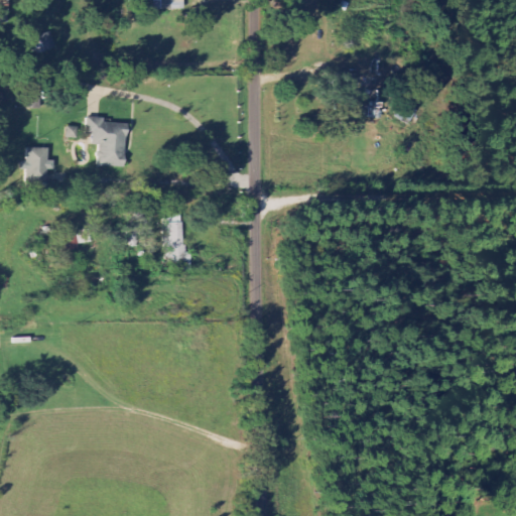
[(153,0),(154,10),(184,10),(183,0),(153,0)]
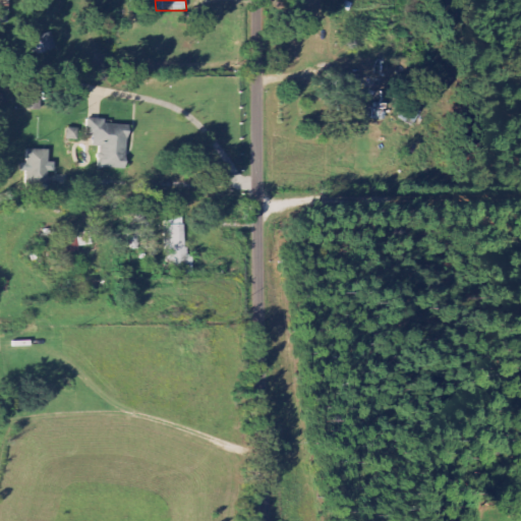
[(125,169),(127,125),(104,124),(104,119),(87,118),(85,136),(93,136),(93,148),(99,148),(98,168),(125,169)]
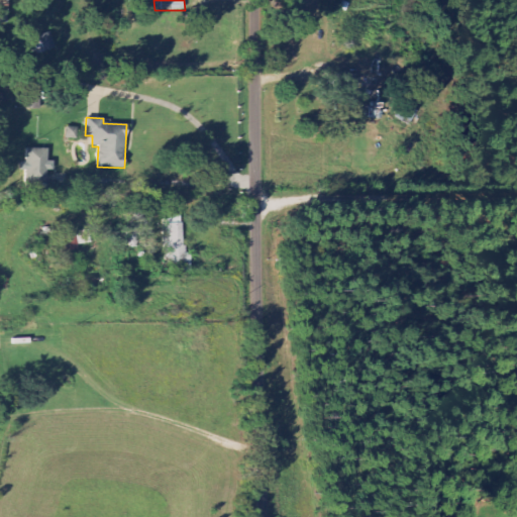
[(78,139),(78,127),(66,127),(66,139),(78,139)]
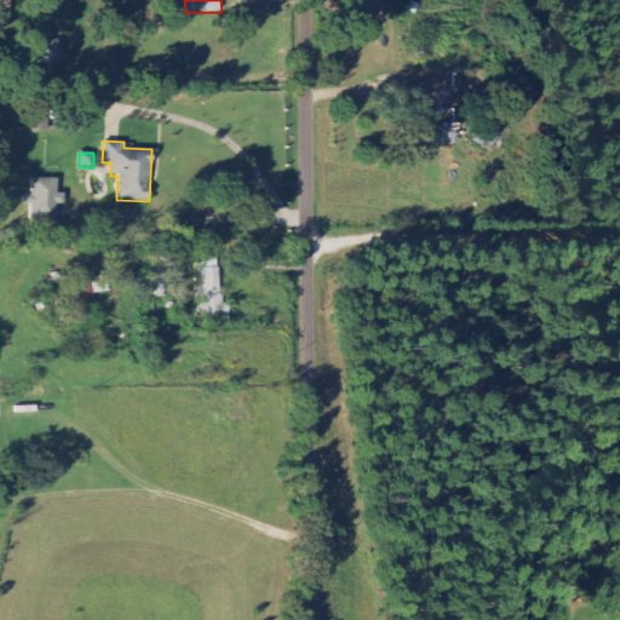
[(56,205),(64,205),(65,194),(57,194),(57,179),(32,178),(32,195),(27,195),(27,220),(55,222),(56,205)]
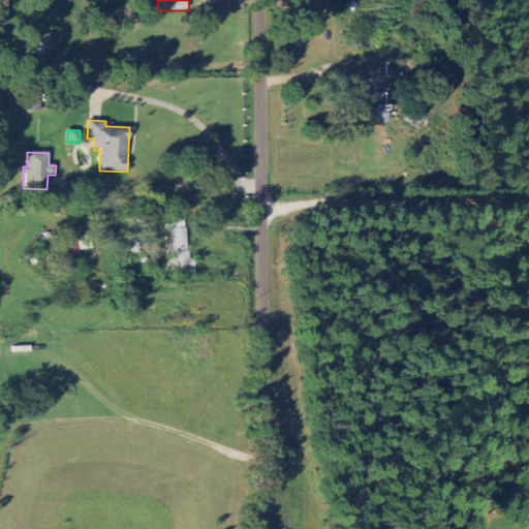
[(194,259),(188,259),(187,227),(167,228),(168,271),(184,270),(184,279),(195,279),(194,259)]
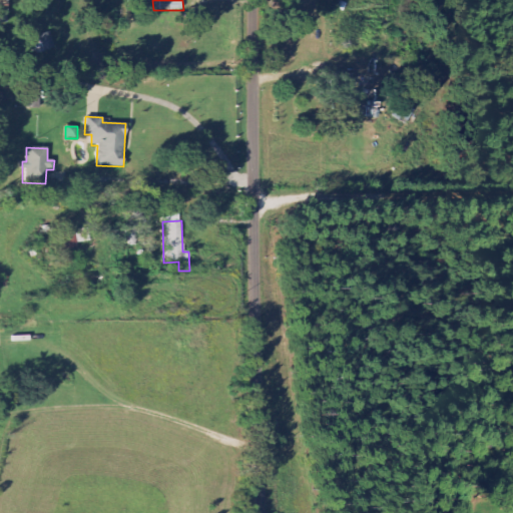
[(77,250),(76,243),(89,241),(88,229),(61,232),(63,251),(77,250)]
